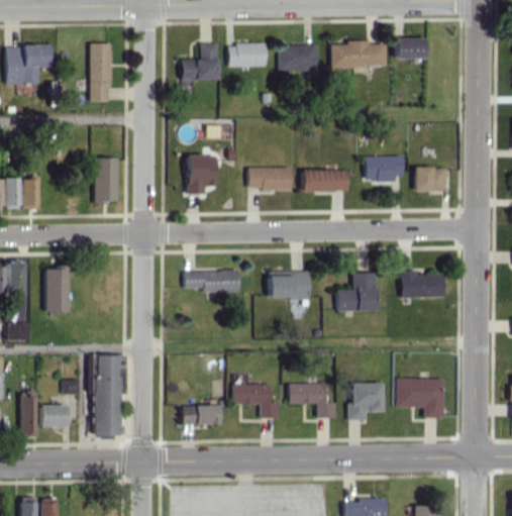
[(425,59),(425,38),(396,38),(396,59),(425,59)]
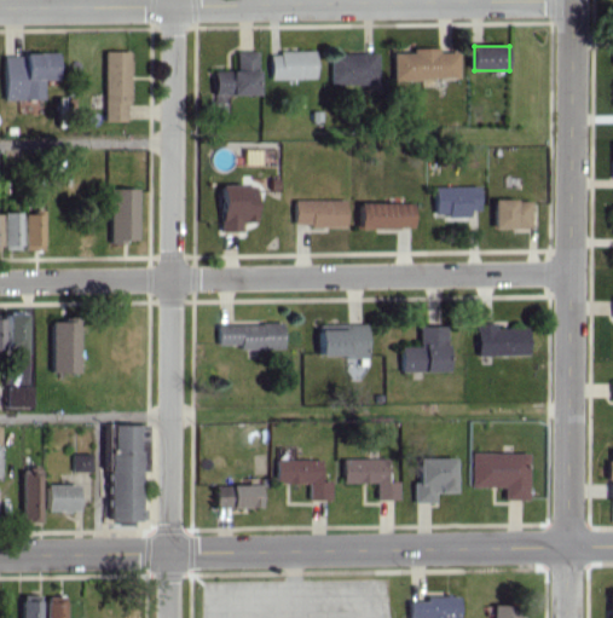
[(108,121),(132,122),(133,52),(108,51),(108,121)]
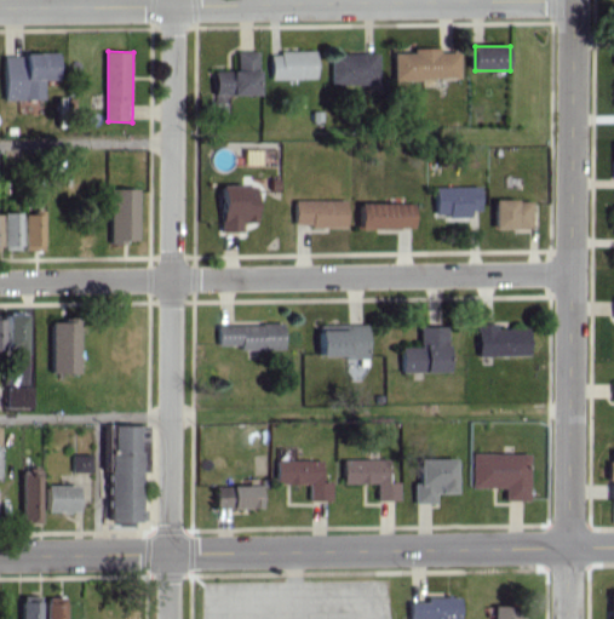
[(262,95),(260,51),(240,52),(240,72),(217,72),(218,96),(262,95)]
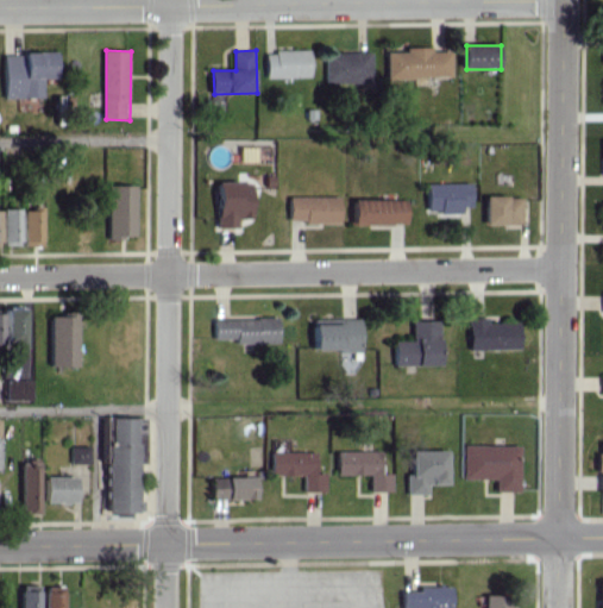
[(390,50),(390,79),(454,77),(453,50),(390,50)]
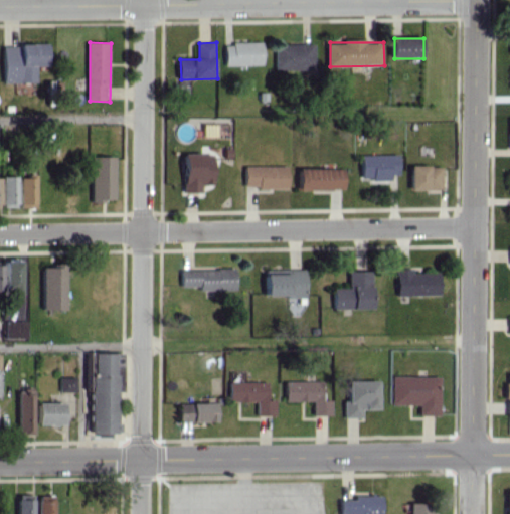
[(265,65),(265,43),(227,44),(227,66),(265,65)]
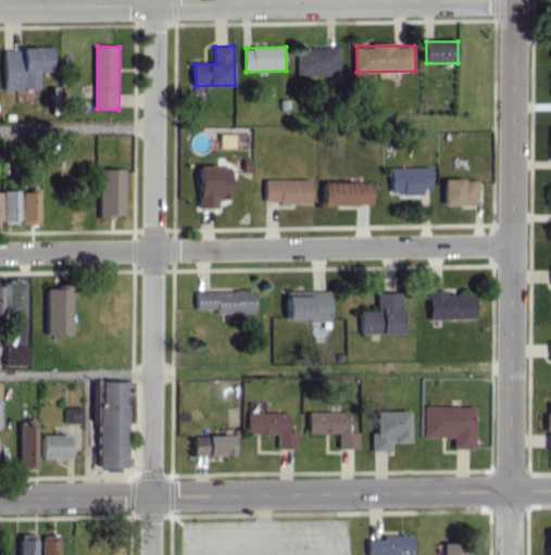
[(57,72),(55,48),(5,49),(8,90),(42,89),(42,72),(57,72)]
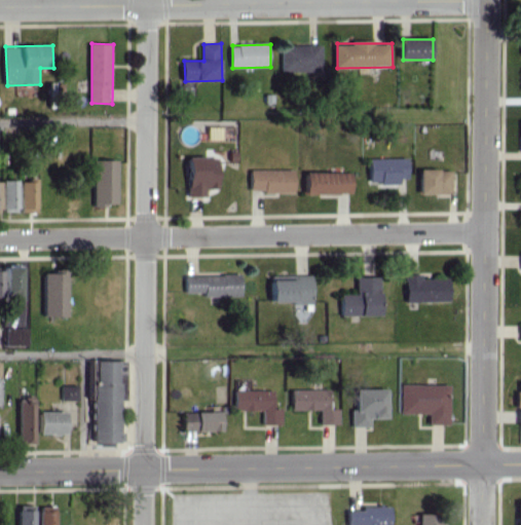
[(284,72),(324,72),(324,46),(285,45),(284,72)]
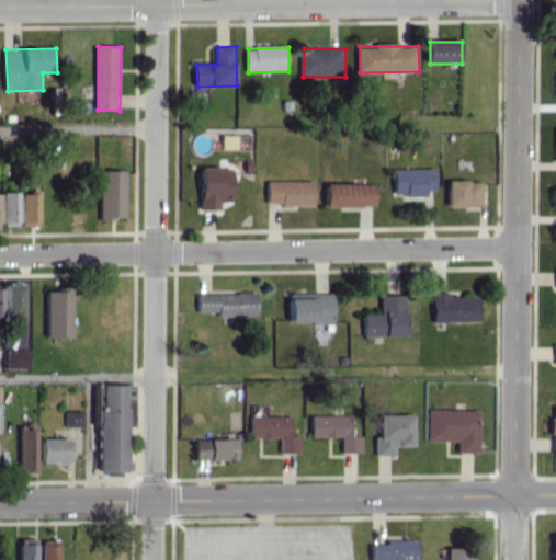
[(222,209),(222,202),(234,201),(234,168),(202,169),(203,210),(222,209)]
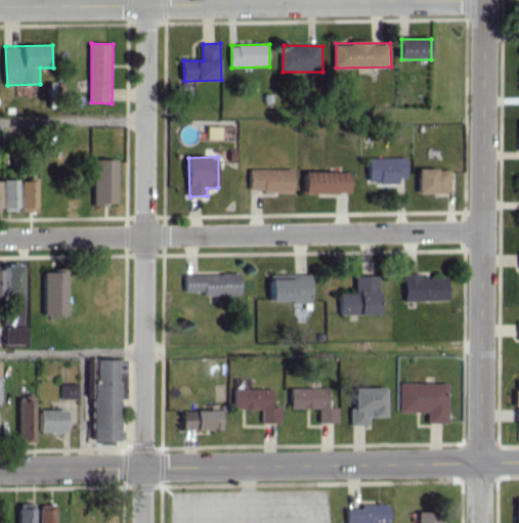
[(370,159),(371,181),(382,181),(382,186),(399,186),(399,178),(408,178),(408,158),(370,159)]
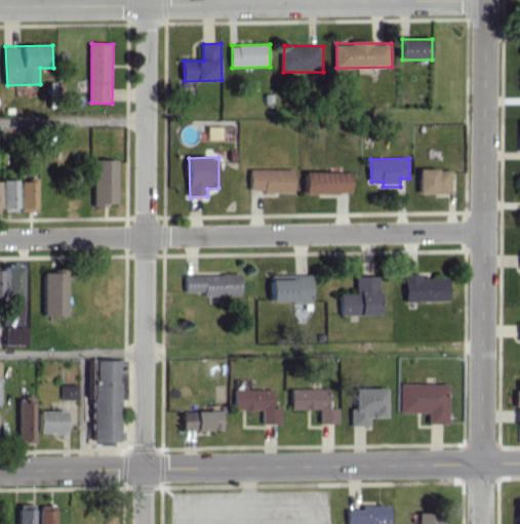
[(120,160),(96,160),(95,205),(119,206),(120,160)]
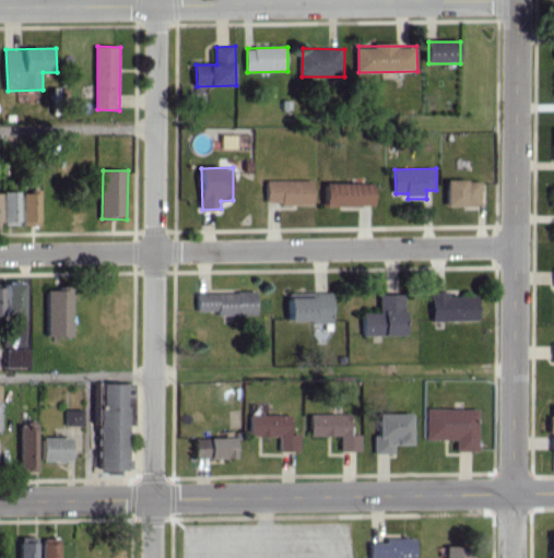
[(315,204),(315,180),(268,181),(269,205),(315,204)]
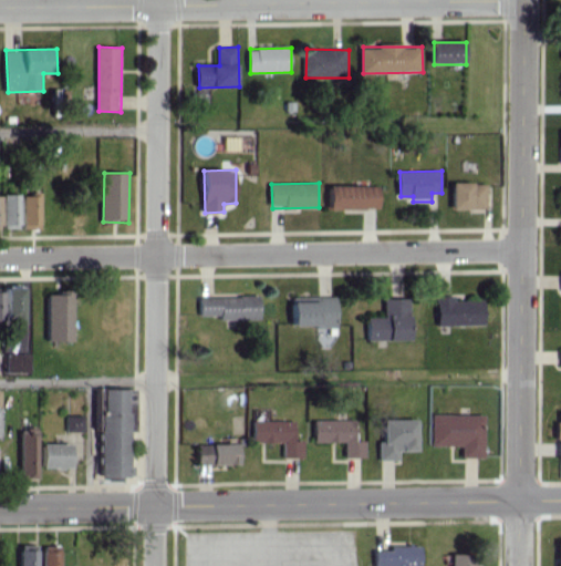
[(455,209),(488,208),(488,183),(454,183),(455,209)]
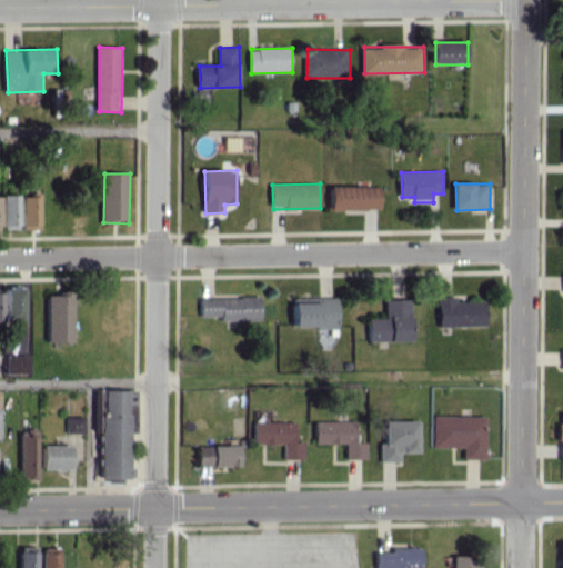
[(383,187),(333,187),(332,209),(382,210),(383,187)]
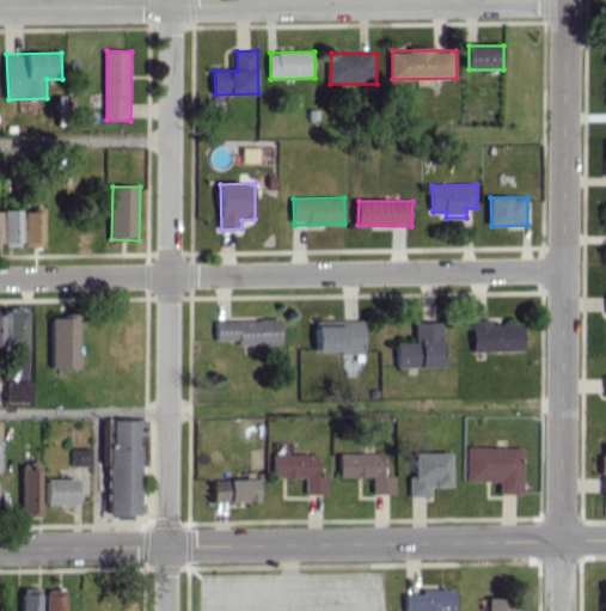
[(47,209),(28,209),(28,248),(47,248),(47,209)]
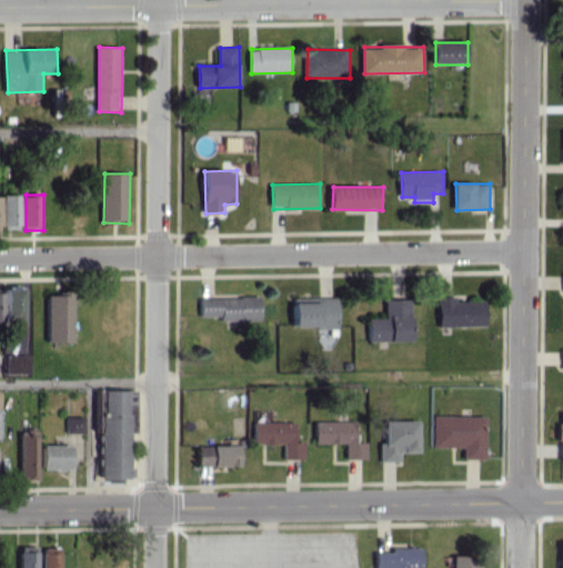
[(22,196),(6,196),(6,229),(22,229),(22,196)]
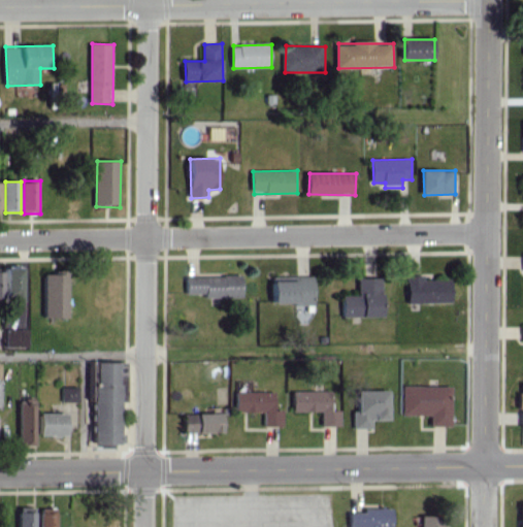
[(8,266),(7,301),(23,302),(24,267),(8,266)]
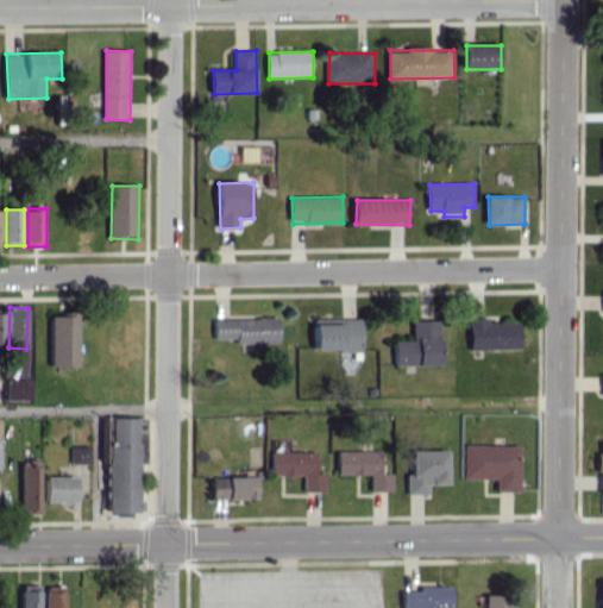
[(54,317),(54,367),(80,368),(81,317),(54,317)]
